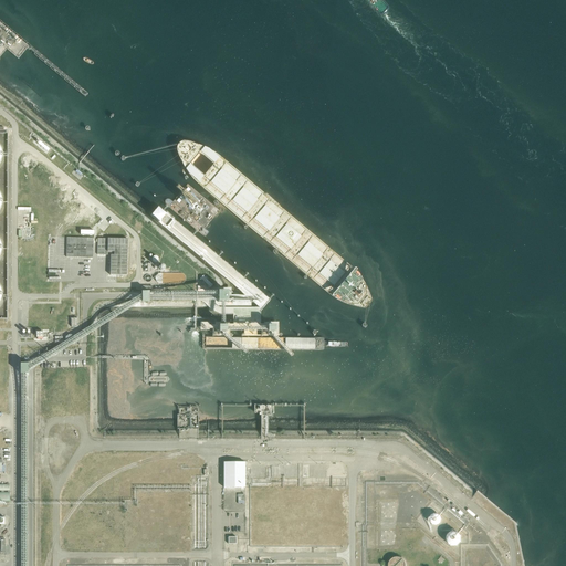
[(230,289),(219,289),(219,292),(219,297),(219,300),(226,300),(230,300),(230,296),(230,289)]
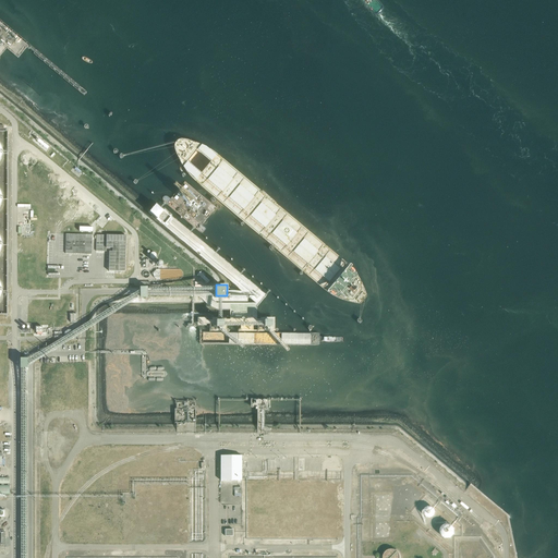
[(242,456),(220,456),(220,480),(225,480),(242,480),(242,456)]
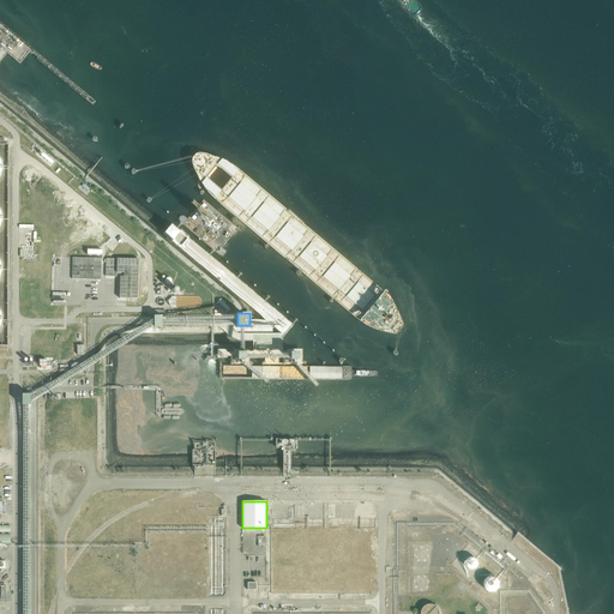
[(11,534),(0,534),(0,543),(11,543),(11,534)]
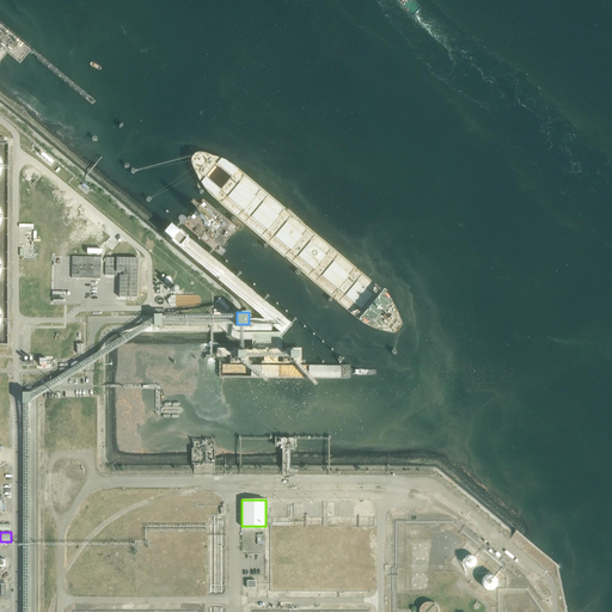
[(479,562),(479,560),(478,558),(478,557),(477,556),(475,555),(473,554),(472,554),(470,554),(469,555),(467,555),(466,556),(465,557),(464,558),(464,560),(464,561),(464,563),(465,565),(465,567),(466,567),(467,568),(469,569),(471,569),(472,569),(475,569),(476,567),(477,565),(478,564),(478,563),(479,562)]
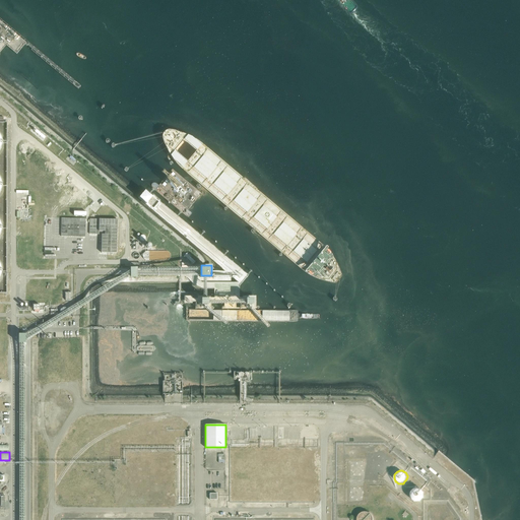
[(426,495),(425,493),(425,492),(424,491),(424,490),(421,488),(420,488),(417,486),(416,486),(415,486),(413,488),(412,489),(411,490),(410,491),(409,493),(409,495),(409,496),(410,498),(410,499),(411,500),(414,502),(415,502),(416,502),(418,502),(419,502),(421,501),(423,500),(424,499),(425,498),(425,496),(426,495)]
